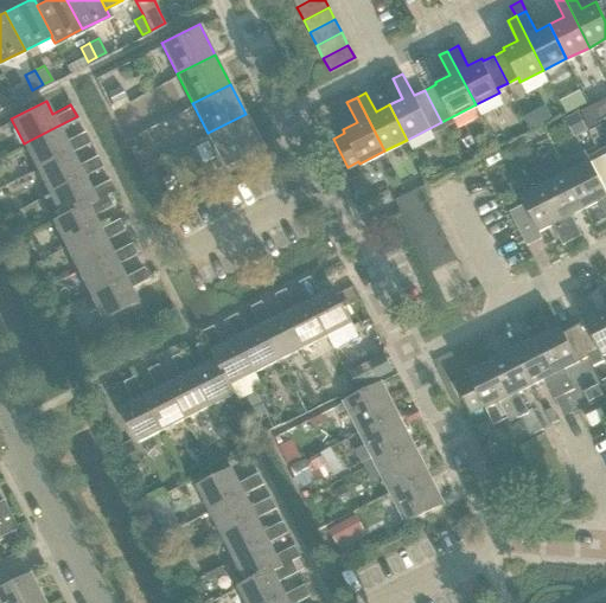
[(261,145),(246,114),(208,133),(223,164),(261,145)]
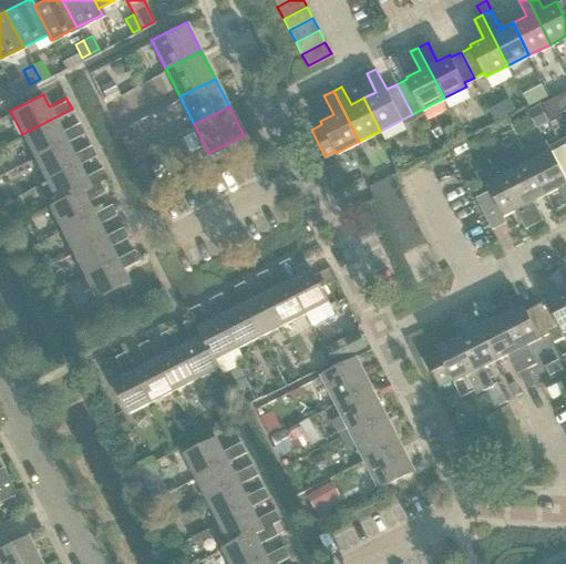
[(22,134),(33,156),(67,140),(67,141),(83,132),(79,121),(61,130),(54,118),(22,134)]
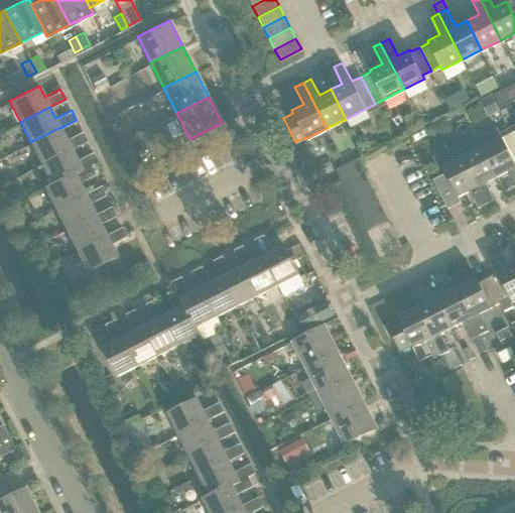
[(477,136),(481,146),(496,175),(508,169),(514,183),(514,163),(496,126),(477,136)]
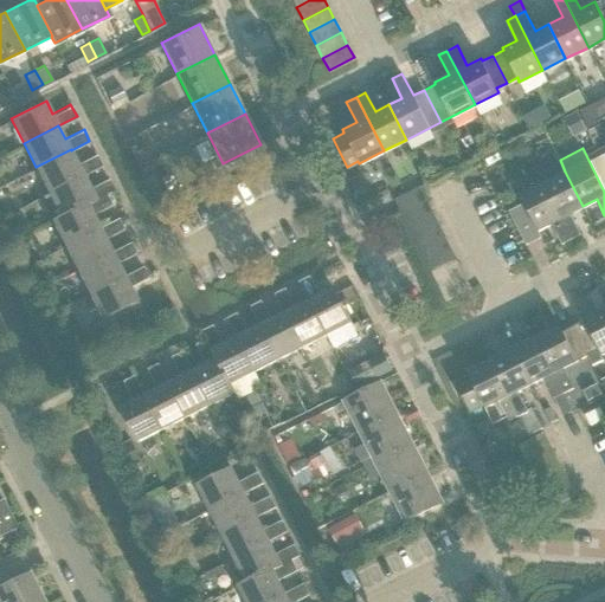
[(77,162),(71,150),(71,149),(36,167),(49,191),(83,174),(101,164),(95,153),(77,162)]
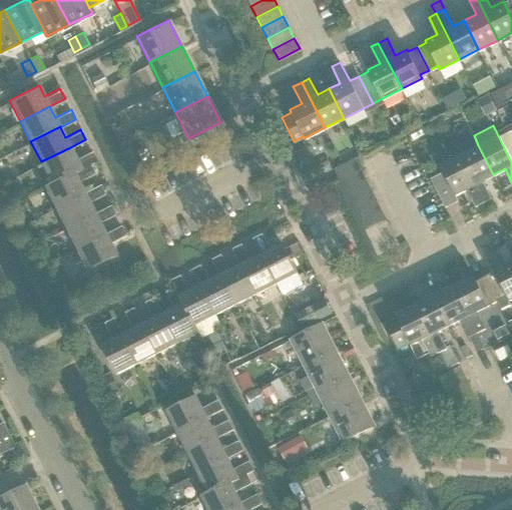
[(482,180),(493,174),(478,145),(459,155),(483,201),(491,197),(482,180)]
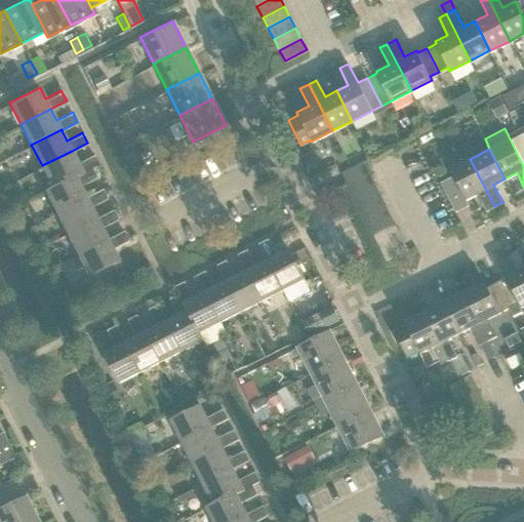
[(44,190),(44,191),(98,163),(94,155),(78,163),(72,151),(42,165),(51,186),(44,190)]
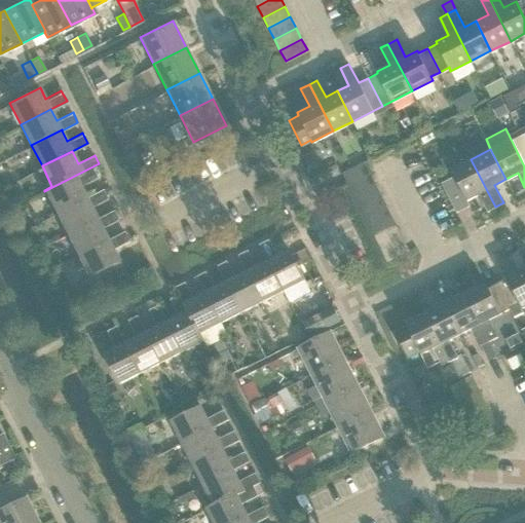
[(451,169),(454,175),(442,181),(455,211),(469,204),(466,198),(478,193),(487,211),(495,207),(471,159),(451,169)]
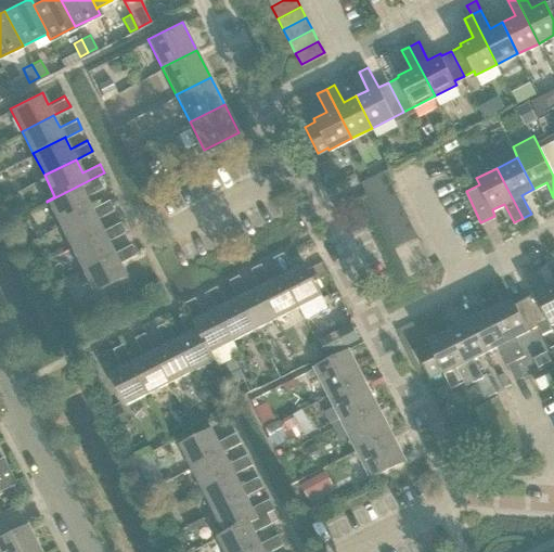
[(366,193),(389,181),(384,169),(360,181),(366,193)]
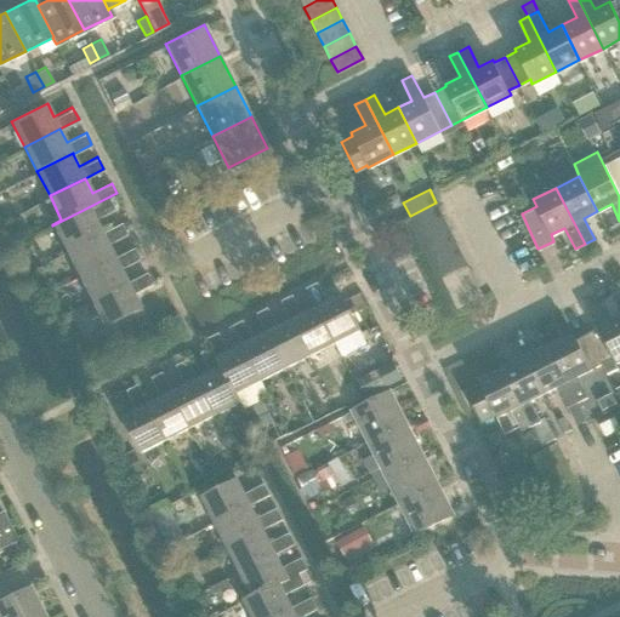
[(95,220),(114,210),(111,203),(119,199),(117,193),(52,226),(66,250),(101,232),(95,220)]
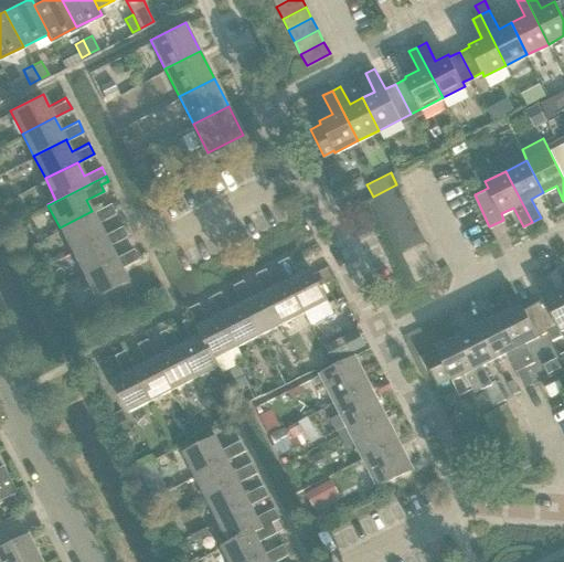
[(396,184),(373,197),(379,208),(403,197),(396,184)]
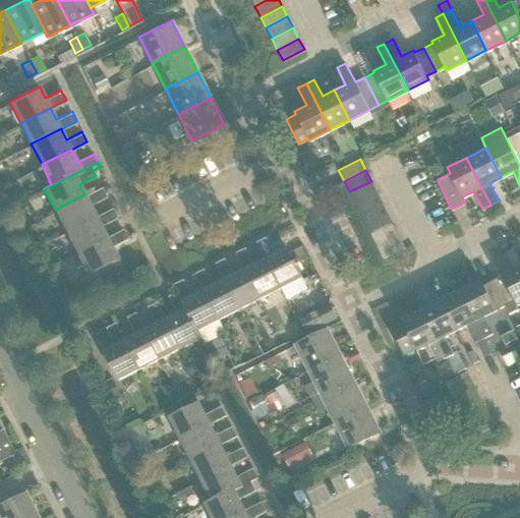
[(371,181),(349,191),(355,203),(377,191),(371,181)]
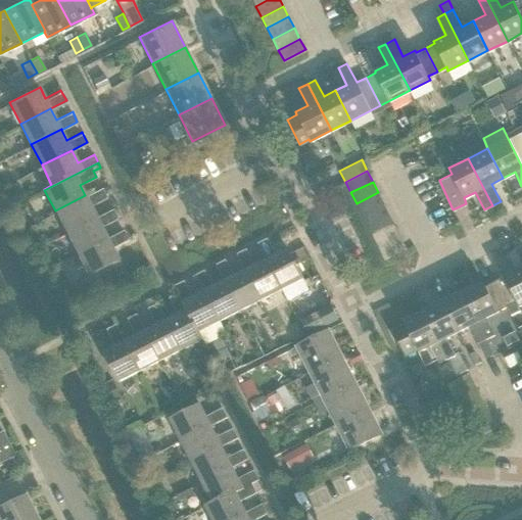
[(55,210),(65,231),(95,217),(90,205),(106,196),(101,187),(85,195),(55,210)]
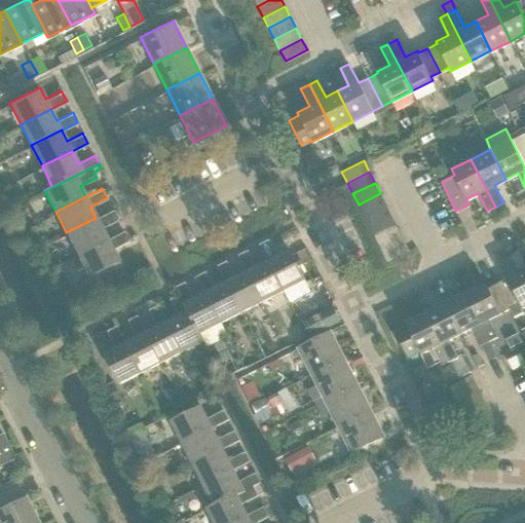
[(380,193),(359,204),(364,216),(386,204),(380,193)]
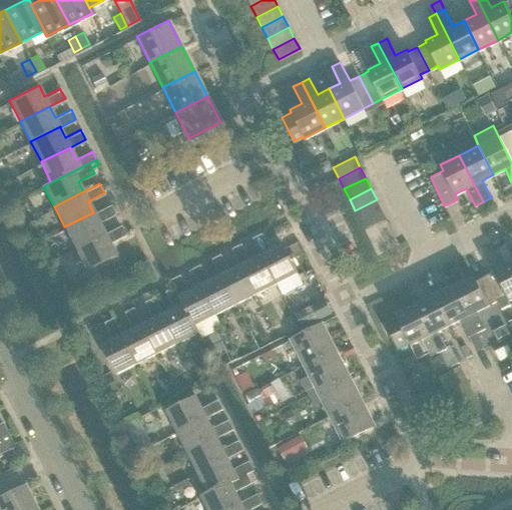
[(377,199),(355,210),(361,221),(382,210),(377,199)]
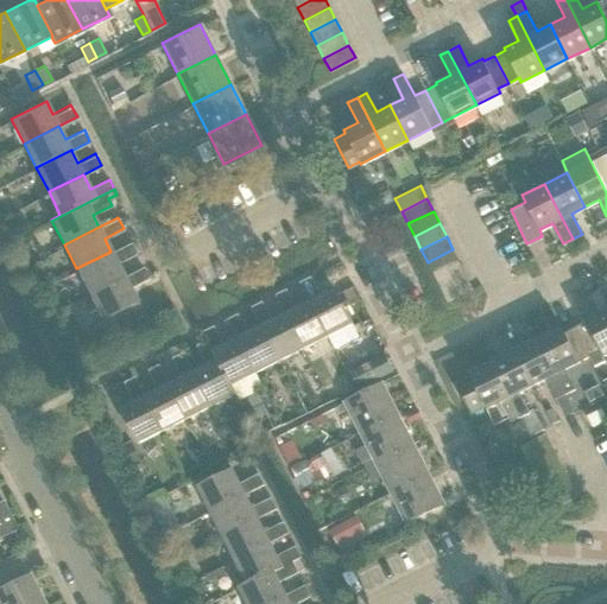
[(131,241),(111,252),(76,268),(88,293),(124,275),(117,262),(136,253),(131,241)]
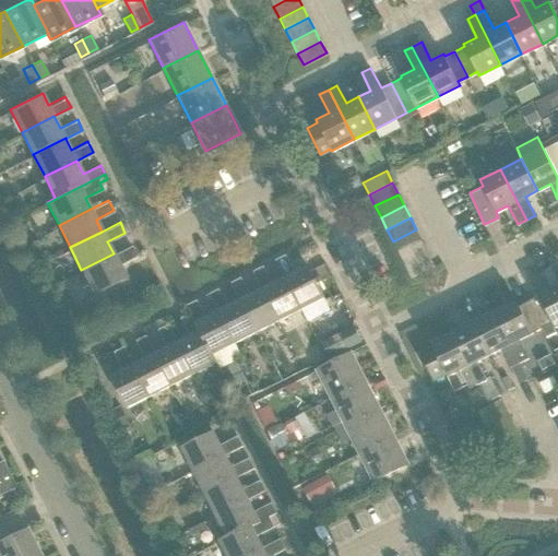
[(416,229),(393,241),(399,252),(423,240),(416,229)]
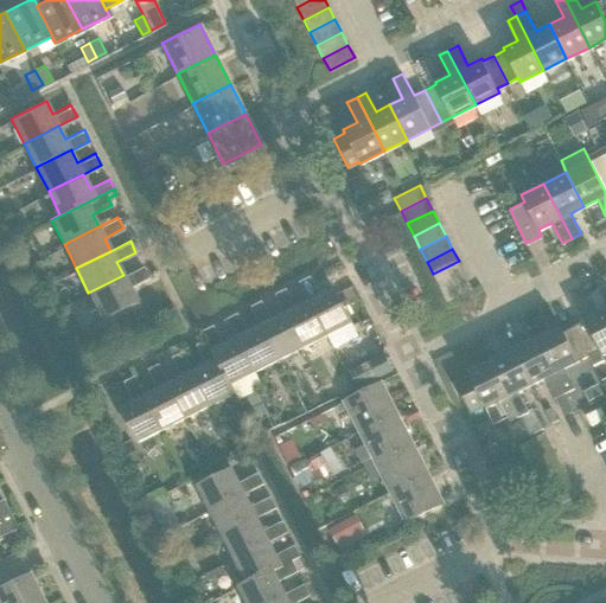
[(459,261),(433,274),(440,287),(465,274),(459,261)]
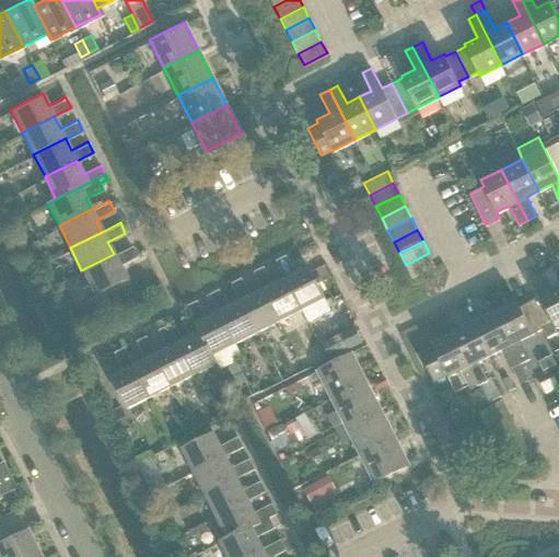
[(81,270),(93,293),(125,277),(119,265),(137,256),(131,245),(114,254),(81,270)]
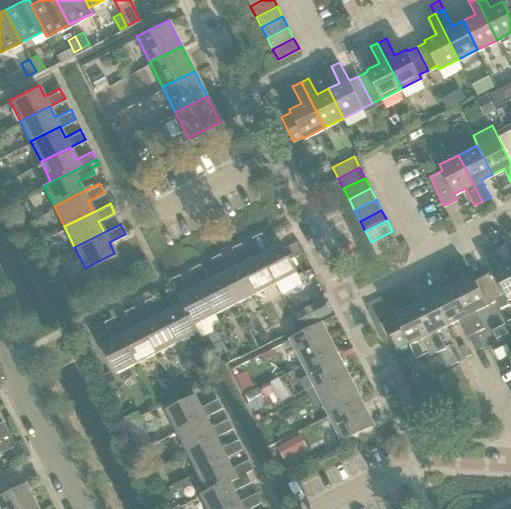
[(371,242),(376,253),(397,242),(392,231),(371,242)]
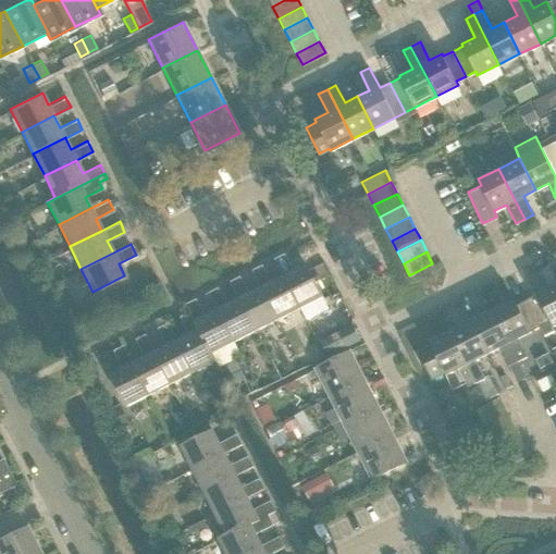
[(322,295),(306,263),(293,270),(284,253),(273,259),(281,275),(283,274),(299,307),(322,295)]
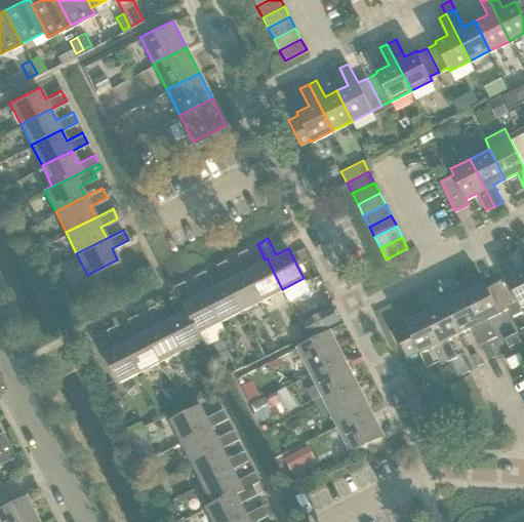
[(262,299),(282,289),(267,258),(265,259),(254,265),(246,248),(236,253),(244,270),(245,269),(262,299)]
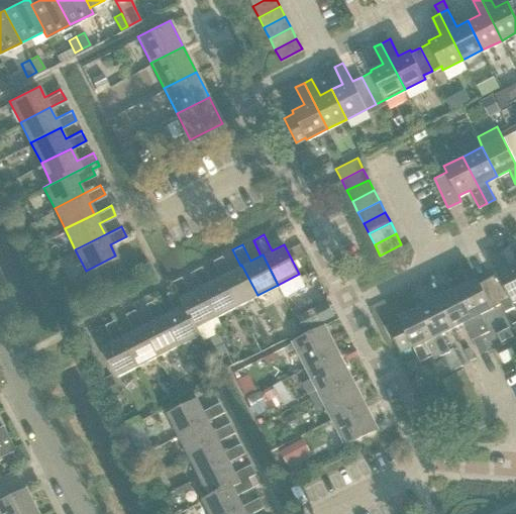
[(485,279),(497,303),(509,297),(512,301),(515,299),(515,261),(508,245),(500,249),(509,267),(485,279)]
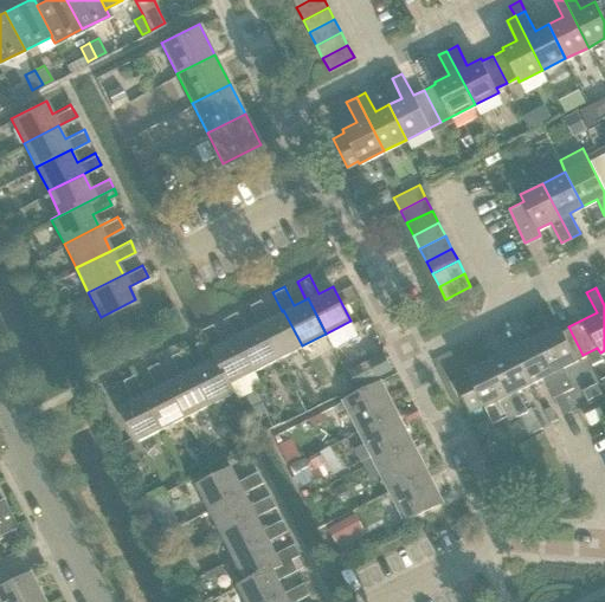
[(277,357),(302,345),(283,310),(282,311),(270,317),(261,298),(250,304),(258,323),(259,322),(277,357)]
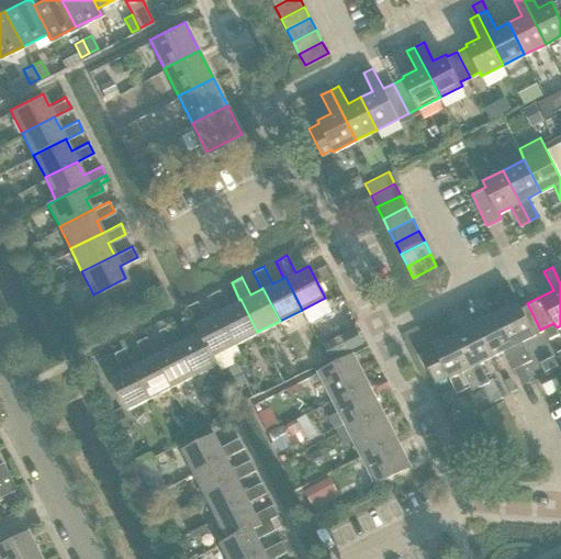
[(235,344),(257,332),(240,299),(239,300),(227,305),(220,289),(209,294),(217,311),(219,310),(235,344)]
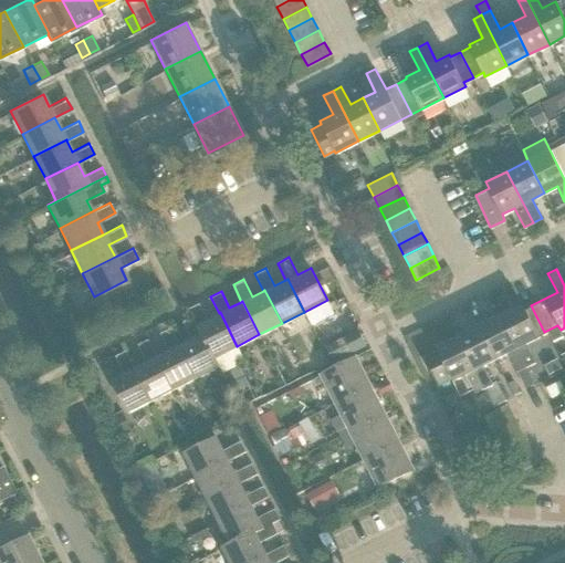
[(215,357),(237,346),(220,312),(219,313),(207,319),(198,302),(188,308),(192,316),(192,315),(215,357)]
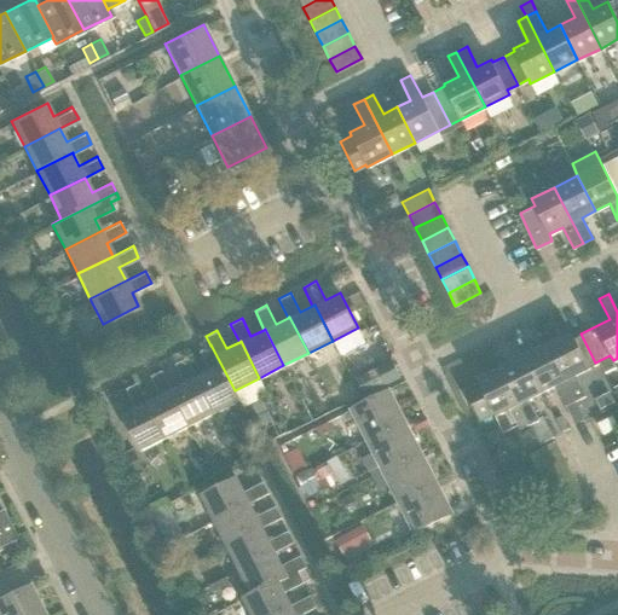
[(571,332),(547,344),(575,399),(585,394),(575,373),(595,363),(581,334),(573,337),(571,332)]
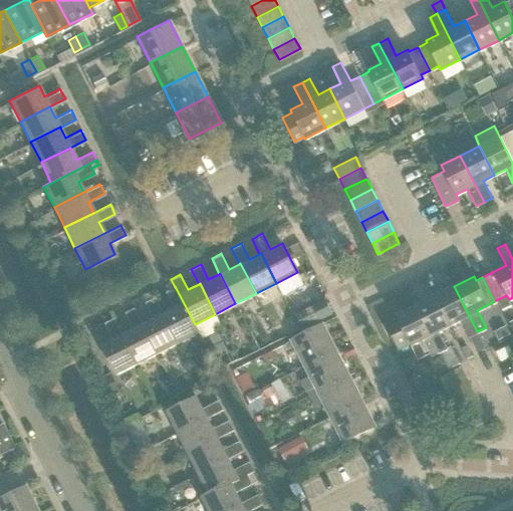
[(199,331),(195,324),(175,286),(175,287),(166,291),(174,307),(163,312),(178,341),(199,331)]
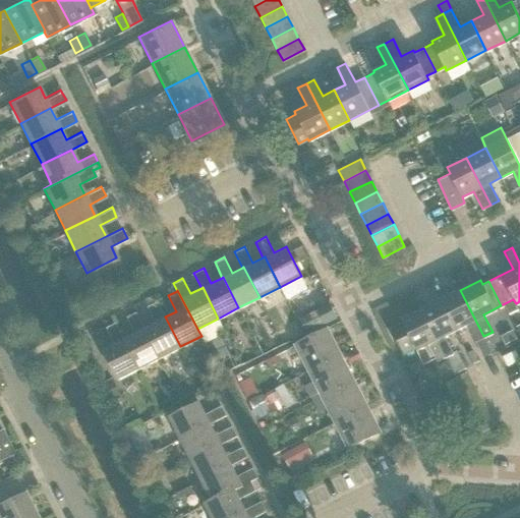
[(441,299),(456,330),(466,324),(475,340),(483,336),(460,290),(441,299)]
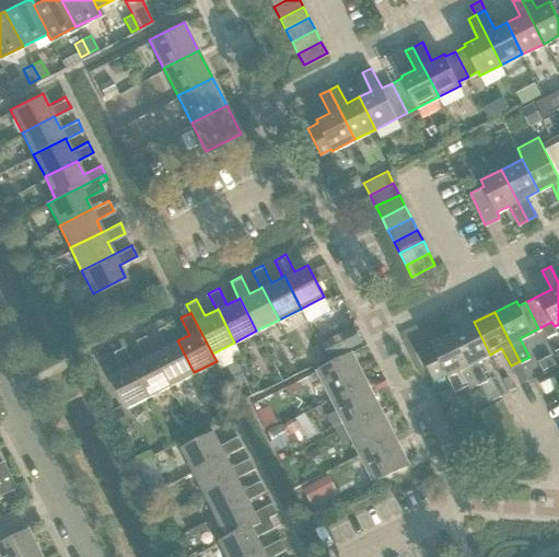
[(351,320),(328,332),(337,347),(360,336),(351,320)]
